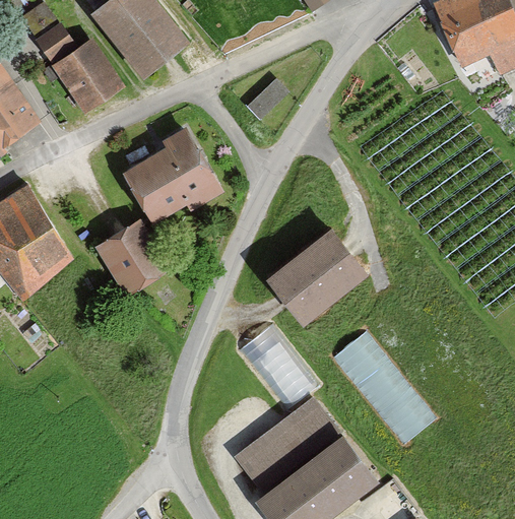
[(57,22),(42,0),(39,0),(16,15),(33,40),(57,22)]
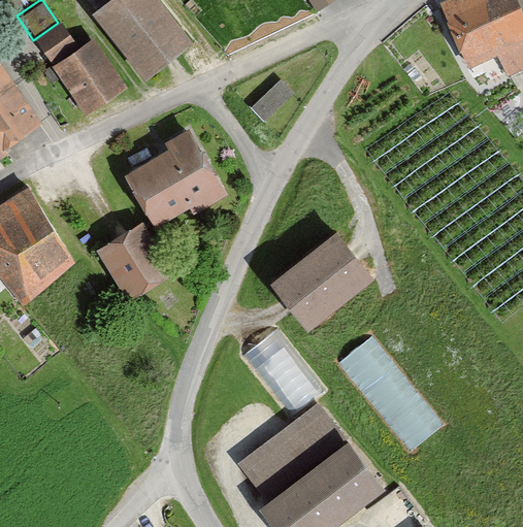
[(183,42),(149,0),(109,0),(93,13),(141,75),(183,42)]
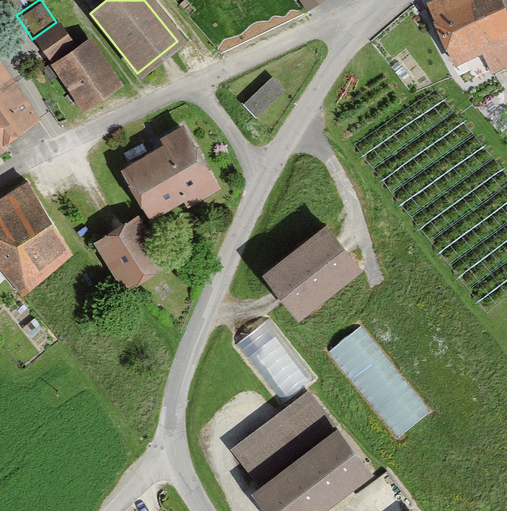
[(296,0),(304,11),(320,0),(296,0)]
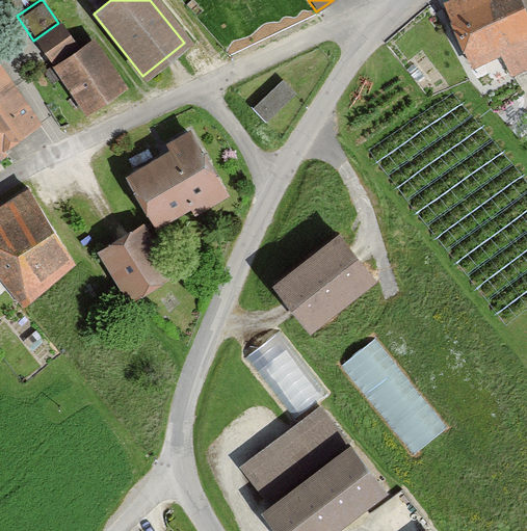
[(526,69),(526,15),(520,0),(450,0),(443,3),(471,70),(500,56),(509,77),(526,69)]
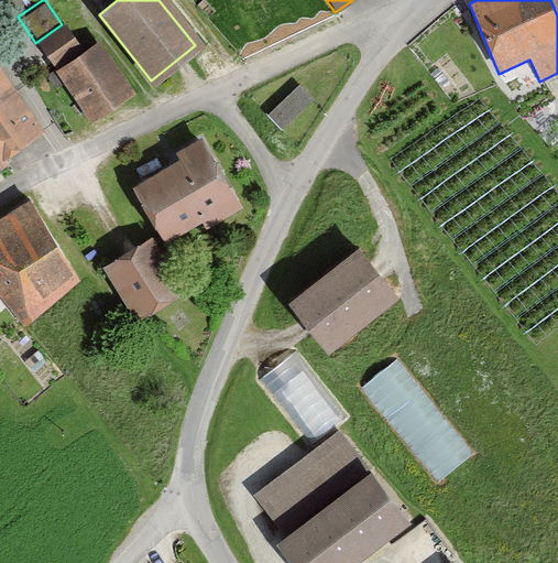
[(81,53),(62,24),(35,43),(55,71),(81,53)]
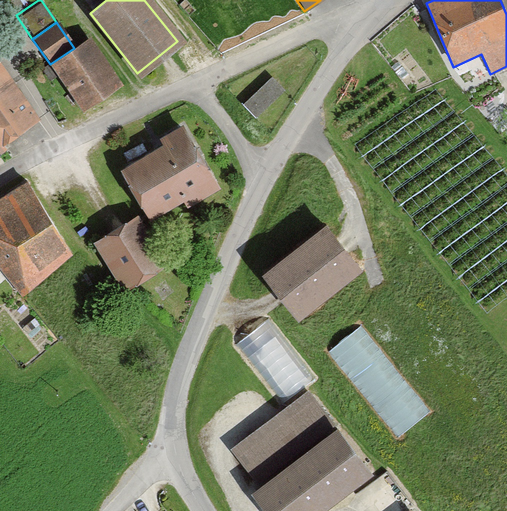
[(122,85),(89,38),(74,48),(50,64),(83,112),(122,85)]
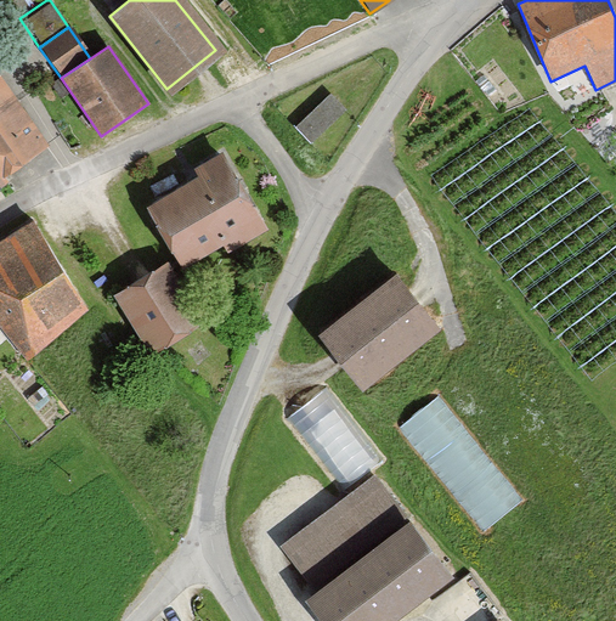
[(46,147),(0,84),(0,187),(6,184),(3,179),(46,147)]
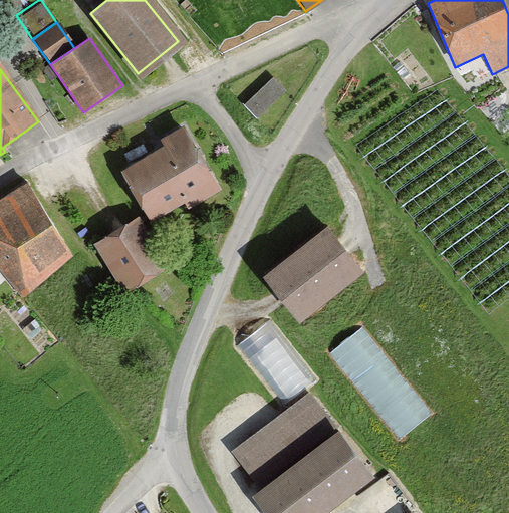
[(283,90),(270,75),(240,103),(254,117),(283,90)]
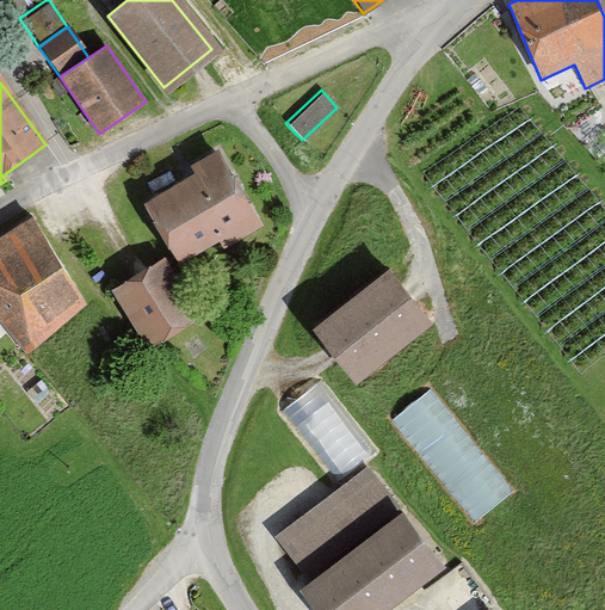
[(263,227),(217,151),(190,167),(195,176),(143,205),(179,265),(218,242),(223,250),(263,227)]
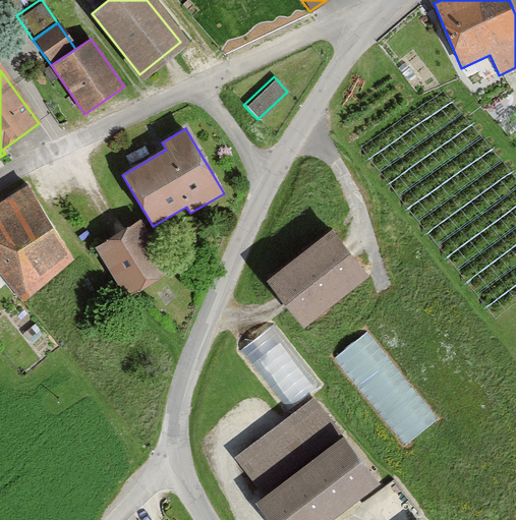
[(72,262),(25,186),(0,201),(0,280),(18,303),(72,262)]
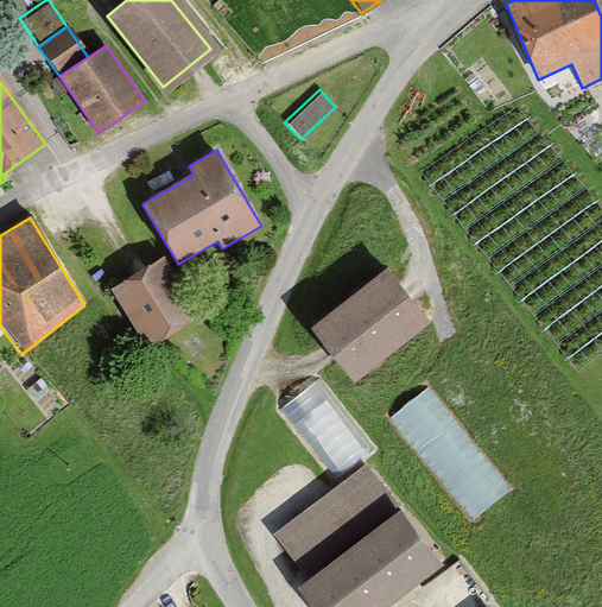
[(197,318),(162,259),(109,289),(145,349),(197,318)]
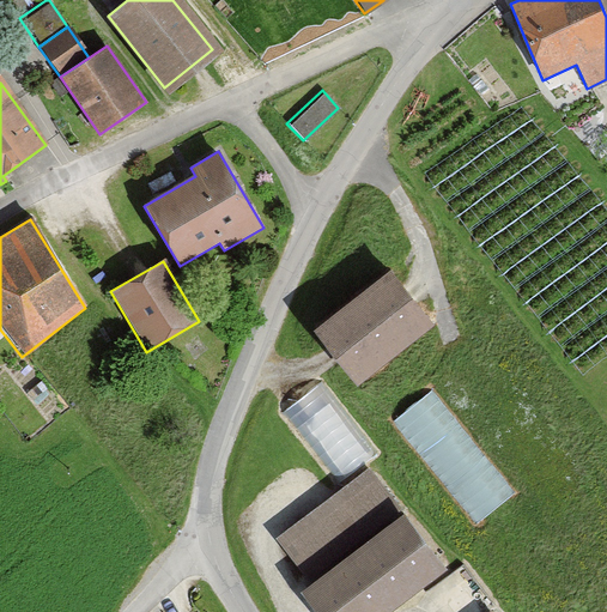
[(422,323),(384,277),(315,332),(353,379),(422,323)]
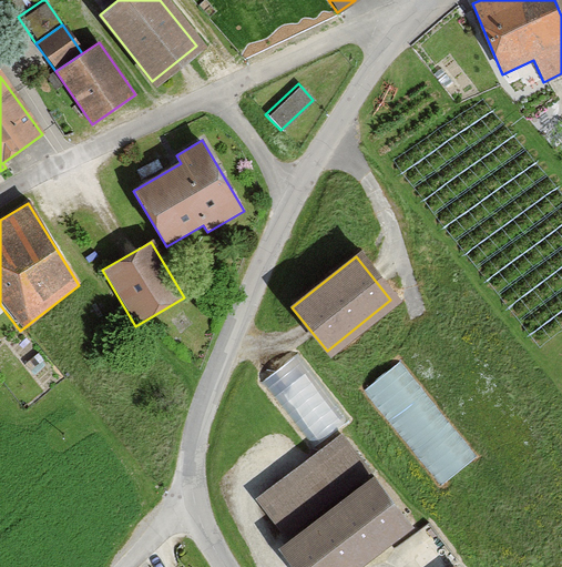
[(292,347),(263,367),(312,436),(340,416),(292,347)]
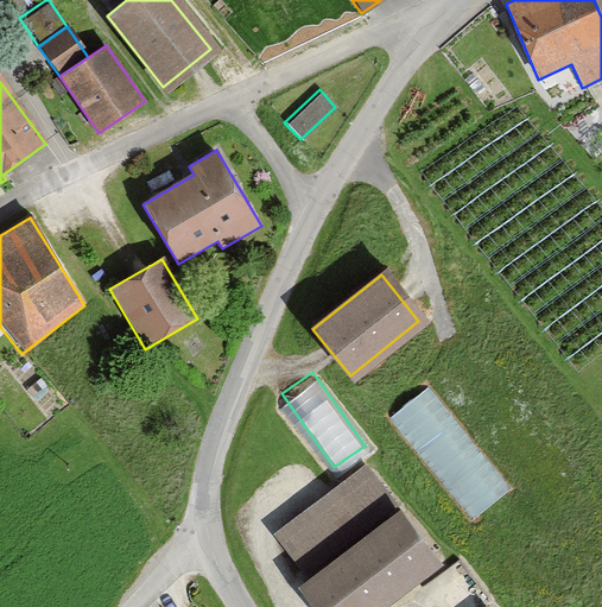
[(388,406),(471,509),(508,479),(425,377),(388,406)]
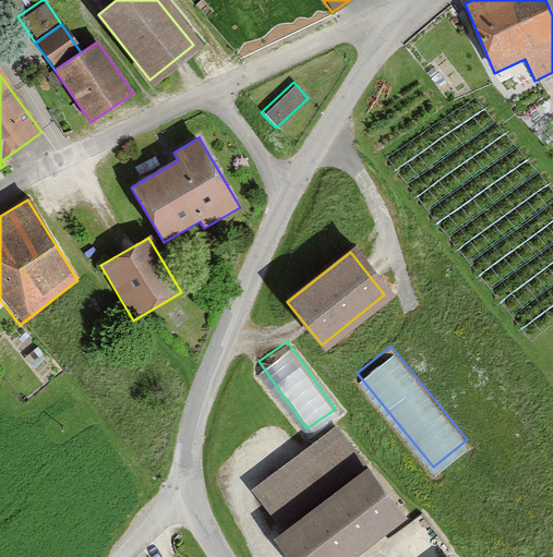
[(370,471),(336,425),(248,492),(283,536),(370,471)]
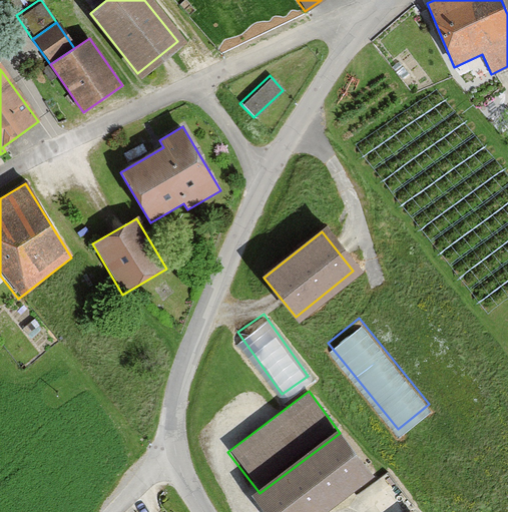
[(334,511),(376,480),(340,433),(260,493),(254,498),(264,511),(334,511)]
